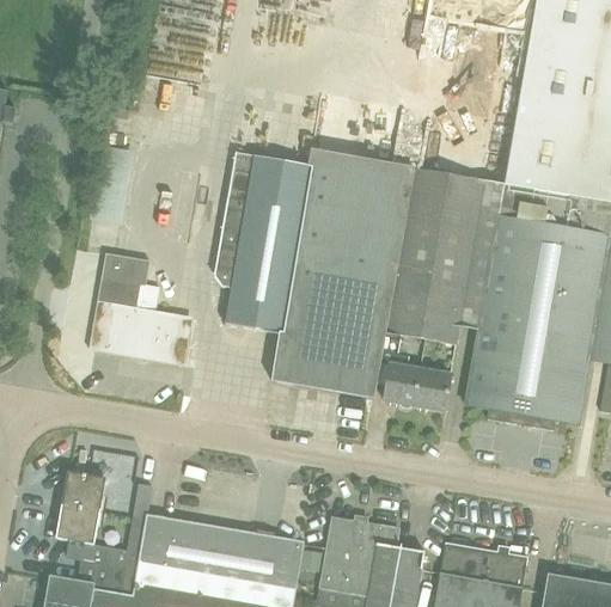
[(533,0),(503,181),(487,273),(477,327),(469,375),(464,403),(488,406),(486,416),(553,428),(554,418),(578,423),(588,359),(608,362),(599,403),(610,404),(610,402),(610,0),(533,0)]
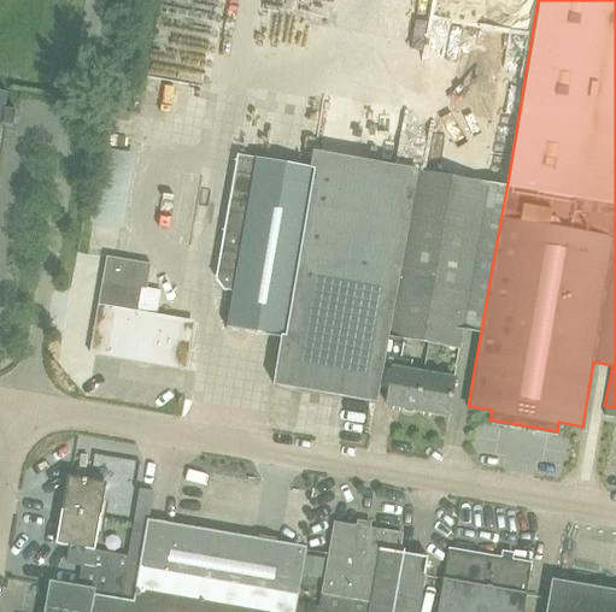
[(0,128),(1,123),(12,125),(15,109),(4,107),(6,90),(0,88),(0,128)]
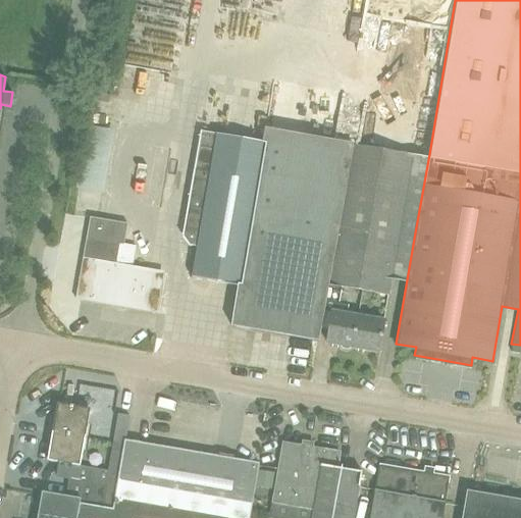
[(328,281),(350,140),(264,124),(262,139),(199,127),(181,234),(189,243),(196,245),(191,275),(237,283),(230,323),(318,339),(328,281)]
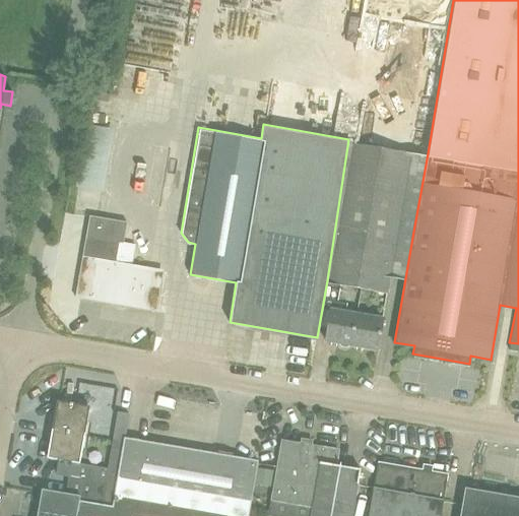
[(413,232),(428,153),(348,139),(327,280),(386,292),(389,275),(405,278),(413,232)]
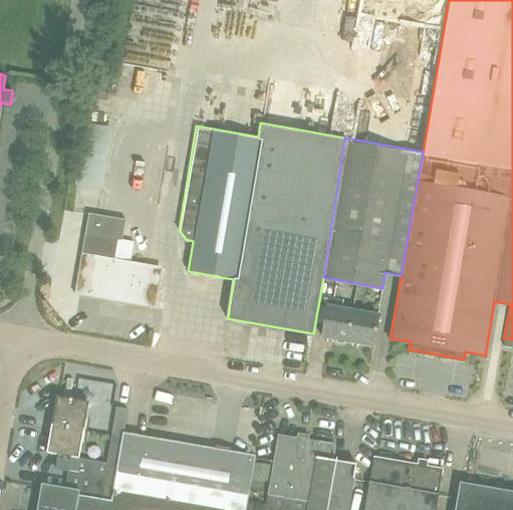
[(76,278),(74,291),(153,305),(159,271),(150,270),(151,263),(113,257),(117,235),(84,230),(81,250),(81,251),(76,278)]
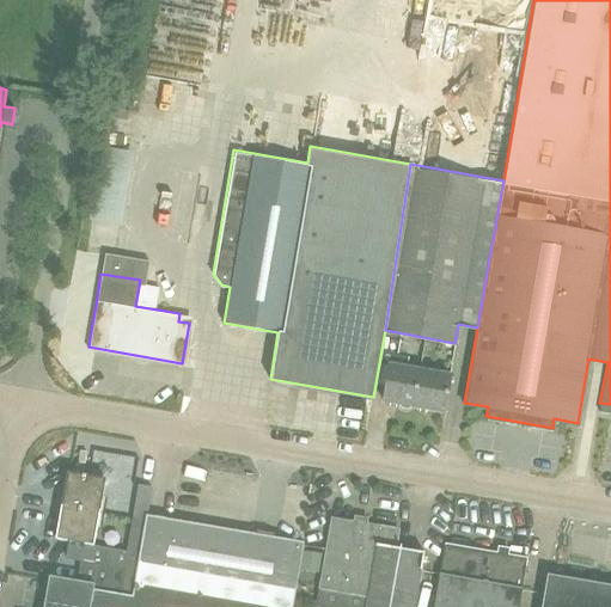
[(413,404),(420,368),(389,362),(383,398),(396,400),(399,405),(404,406),(408,406),(413,404)]
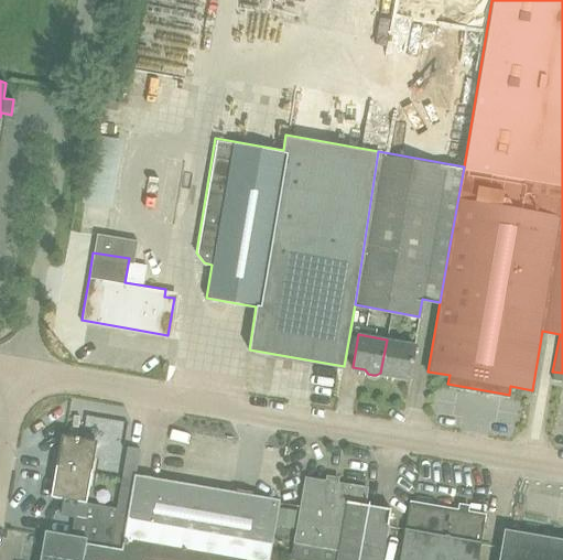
[(409,377),(414,344),(387,340),(380,373),(409,377)]
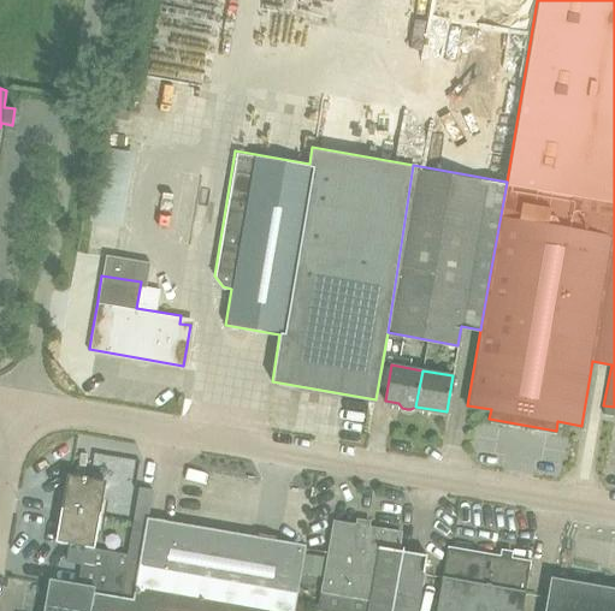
[(99,512),(105,479),(67,473),(61,506),(99,512)]
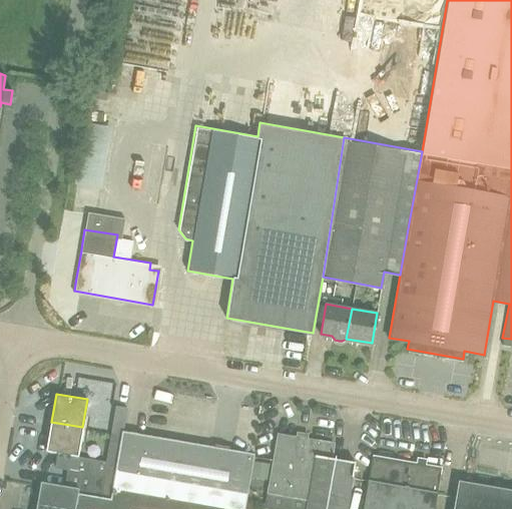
[(115,404),(109,438),(120,440),(122,430),(126,406),(115,404)]
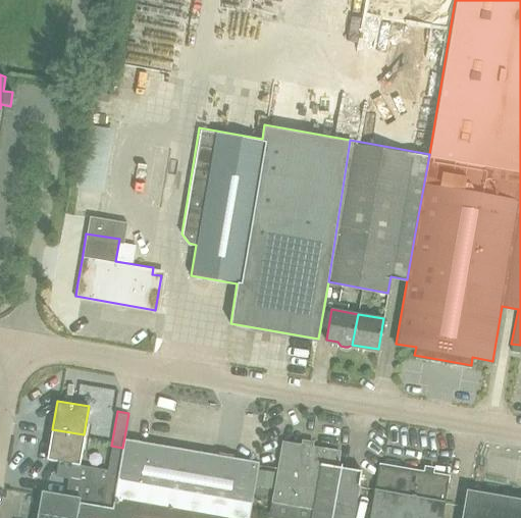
[(76,476),(84,434),(52,429),(47,457),(58,459),(56,473),(76,476)]
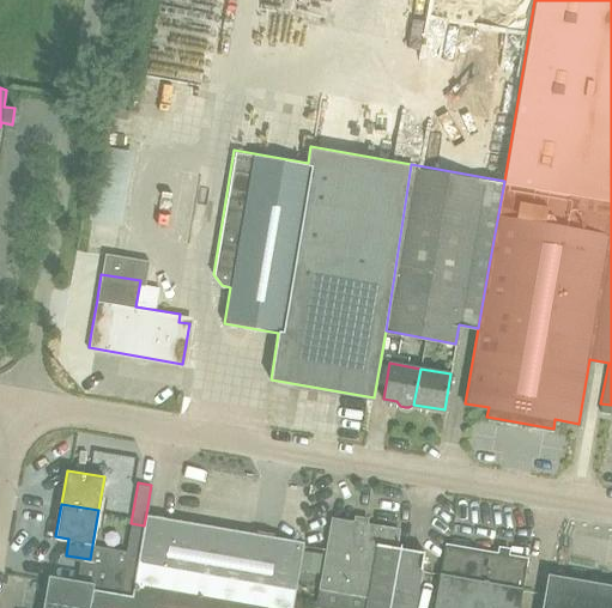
[(144,526),(135,578),(155,582),(151,599),(204,607),(291,607),(303,541),(146,514),(144,526)]
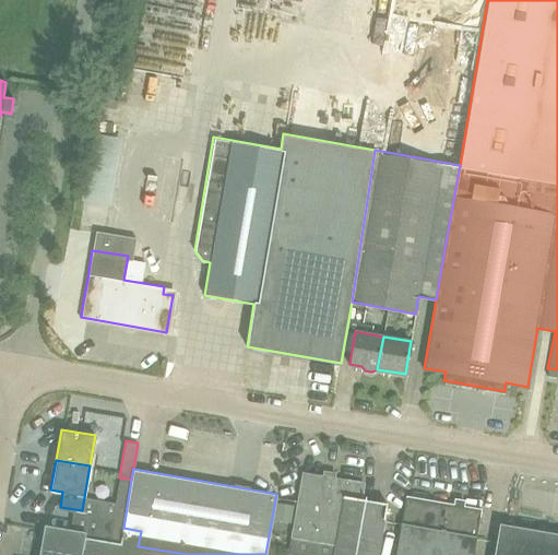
[(363,482),(332,476),(333,472),(323,470),(323,475),(303,472),(292,535),(334,542),(332,554),(377,554),(386,504),(359,499),(363,482)]
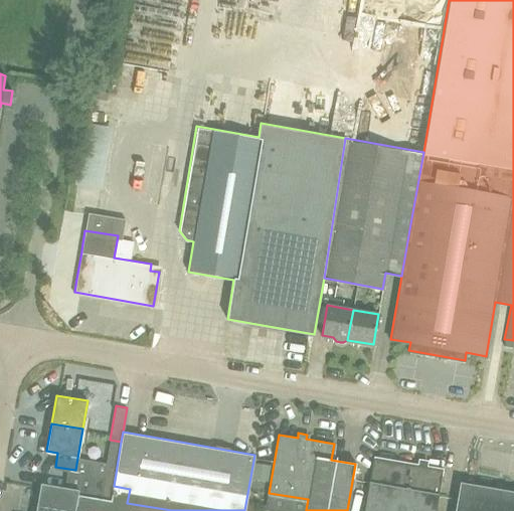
[(87,496),(111,500),(114,486),(121,442),(110,440),(104,475),(91,473),(87,496)]
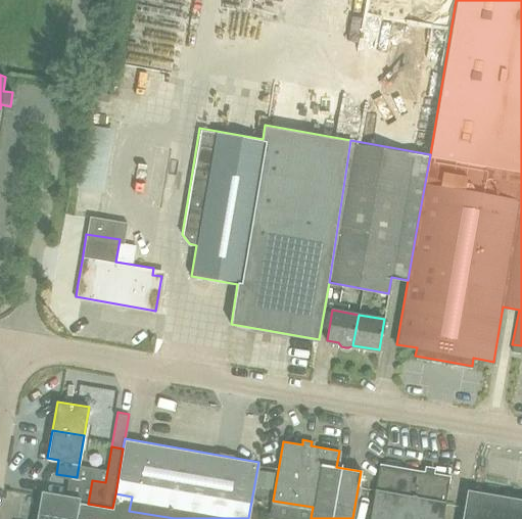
[(441,518),(451,470),(449,470),(448,474),(432,472),(433,468),(426,466),(425,470),(380,463),(381,458),(380,458),(369,518),(441,518)]
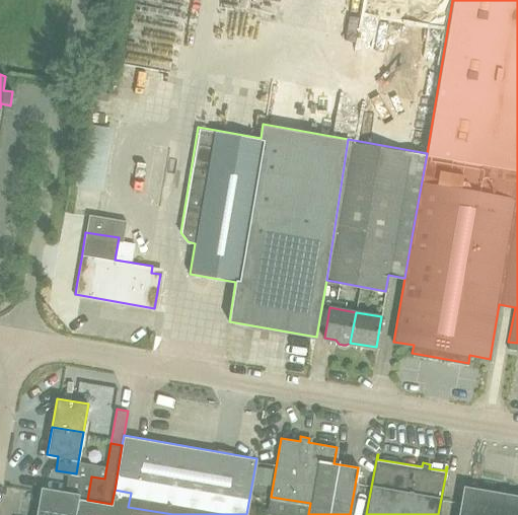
[(254,475),(271,479),(273,466),(256,464),(254,475)]
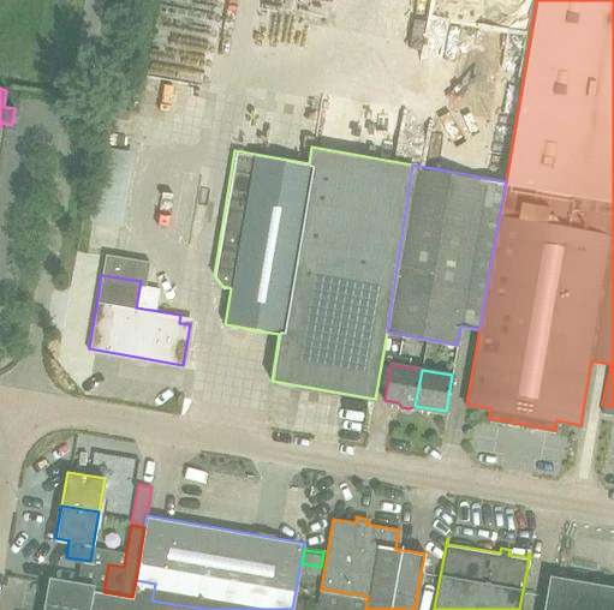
[(546,600),(543,609),(613,609),(613,586),(550,575),(546,600)]
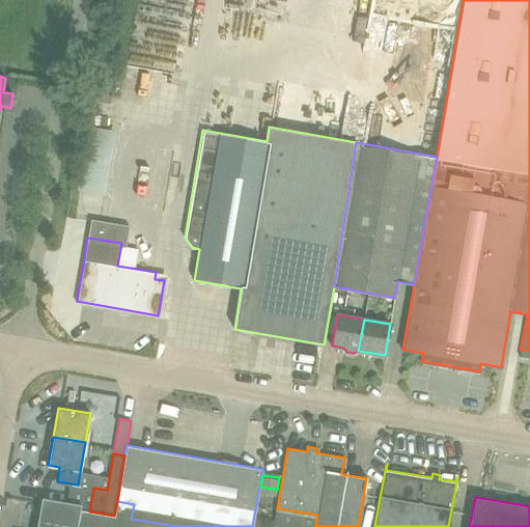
[(176,526),(131,519),(134,504),(117,501),(114,516),(89,511),(80,509),(81,504),(43,498),(37,526),(176,526)]
